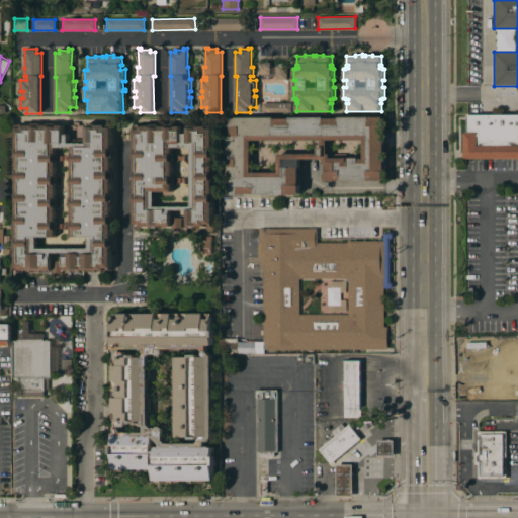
[(276,65),(287,65),(287,79),(277,80),(276,65)]
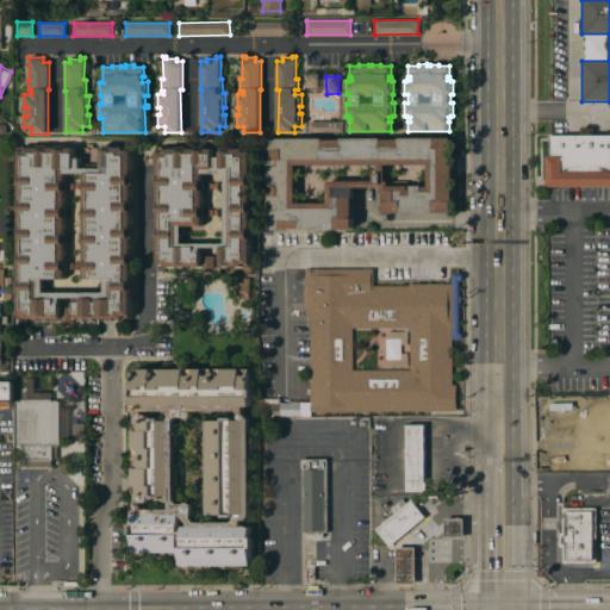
[(344,122),(344,132),(310,132),(310,122),(344,122)]
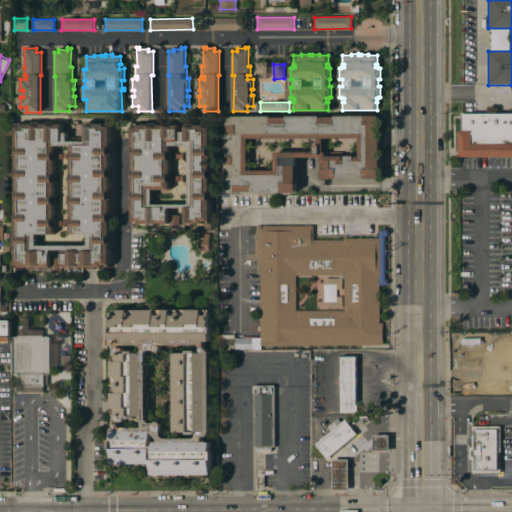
[(511,113),(511,157),(459,157),(459,131),(462,131),(462,114),(511,113)]
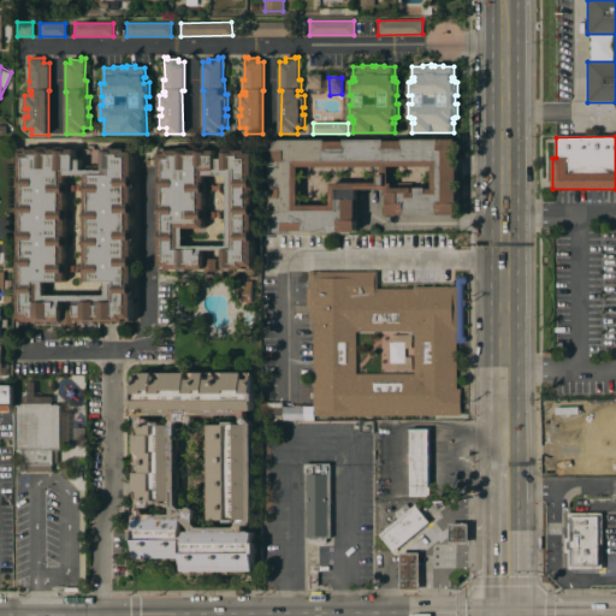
[(327,140),(327,141),(345,141),(345,140),(386,140),(386,141),(404,141),(404,140),(457,140),(457,150),(458,150),(458,203),(457,203),(457,214),(389,215),(389,194),(388,194),(388,189),(357,189),(357,200),(356,200),(356,232),(303,232),(303,231),(284,231),(284,232),(273,232),(273,197),(274,197),(274,189),(272,189),(272,161),(274,161),(274,152),(273,152),(273,140),(327,140)]
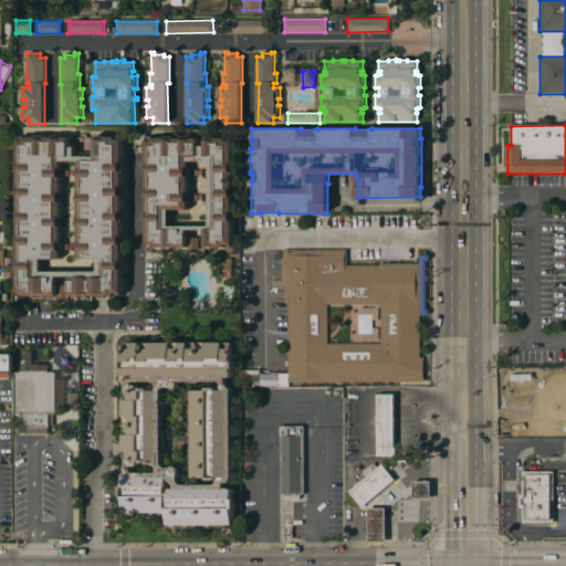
[(123,295),(72,295),(72,276),(58,276),(58,295),(19,295),(18,137),(70,137),(70,147),(75,147),(75,157),(95,157),(95,137),(122,137),(123,295)]
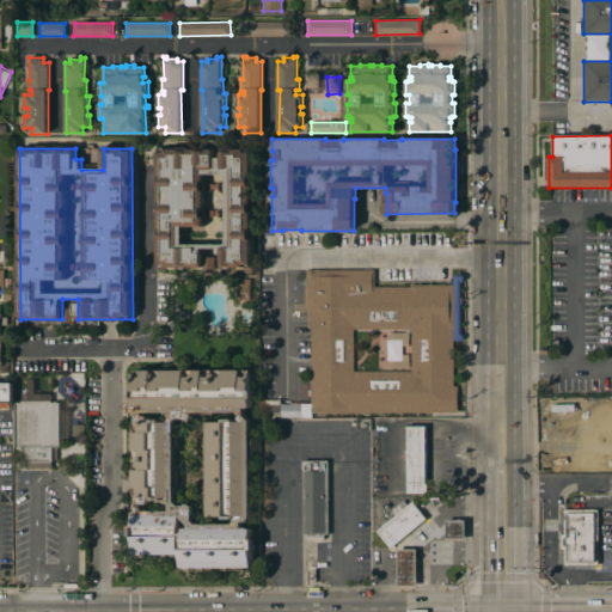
[(252,268),(224,268),(224,249),(203,249),(203,268),(159,268),(159,150),(215,150),(215,169),(218,169),(218,158),(222,158),(222,150),(251,150),(252,268)]
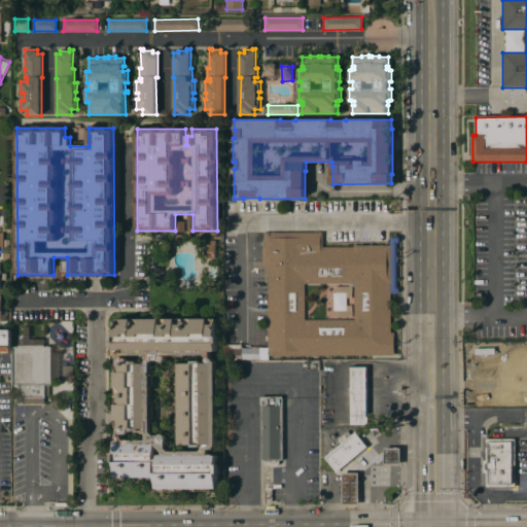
[(323,233),(323,247),(353,247),(353,245),(391,245),(391,237),(399,237),(399,242),(397,242),(397,288),(399,288),(399,293),(391,293),(391,332),(394,332),(394,356),(268,356),(268,282),(265,282),(265,261),(262,261),(262,247),(265,247),(265,233),(323,233)]
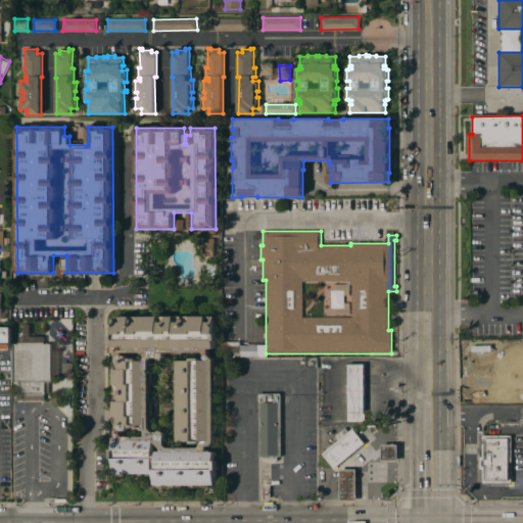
[(64,279),(54,279),(54,264),(64,264),(64,279)]
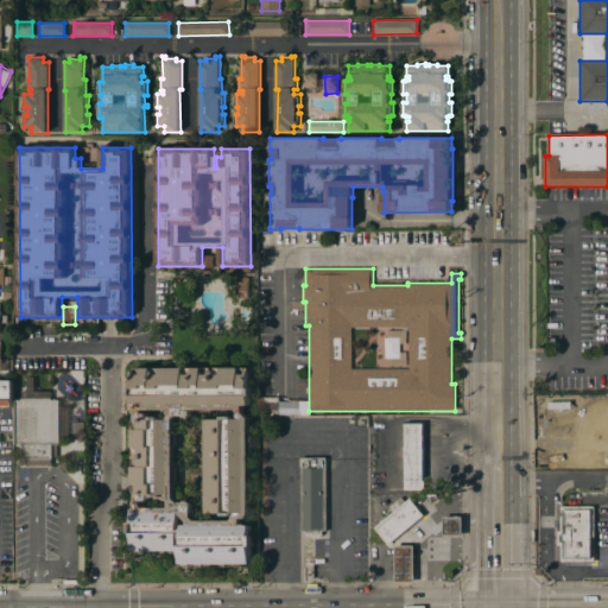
[(251,368),(251,388),(253,388),(253,396),(251,396),(251,405),(249,405),(249,406),(245,406),(245,412),(251,418),(249,431),(252,434),(252,451),(251,454),(251,477),(252,480),(252,494),(251,498),(251,515),(246,519),(241,519),(242,525),(251,525),(251,536),(253,536),(253,546),(251,546),(251,565),(249,567),(241,567),(240,565),(240,564),(236,564),(236,565),(235,567),(219,567),(217,565),(217,564),(213,564),(213,565),(211,567),(196,567),(195,565),(195,564),(190,564),(190,565),(189,567),(182,567),(181,565),(181,553),(172,553),(171,552),(171,551),(166,551),(166,552),(165,553),(149,553),(147,552),(147,551),(144,551),(141,553),(135,553),(134,552),(134,533),(131,533),(131,523),(132,523),(132,510),(133,510),(133,508),(137,508),(137,494),(134,494),(133,492),(134,420),(135,419),(137,410),(133,410),(133,407),(131,407),(131,388),(133,388),(134,371),(135,368),(251,368)]
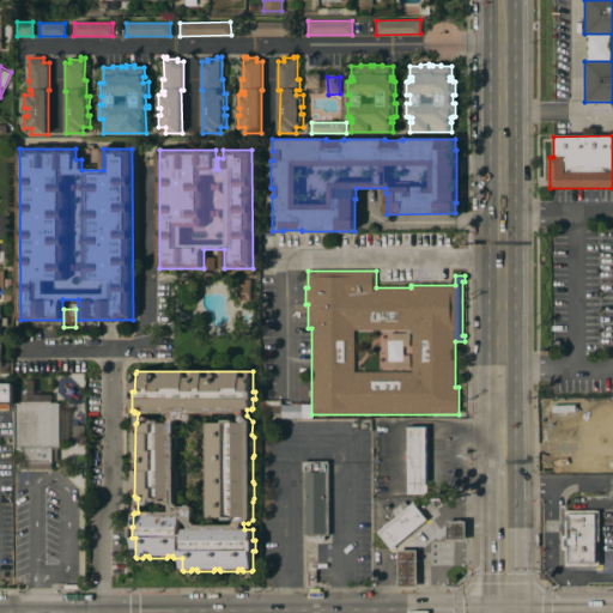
[(0,384),(13,384),(13,407),(0,407),(0,384)]
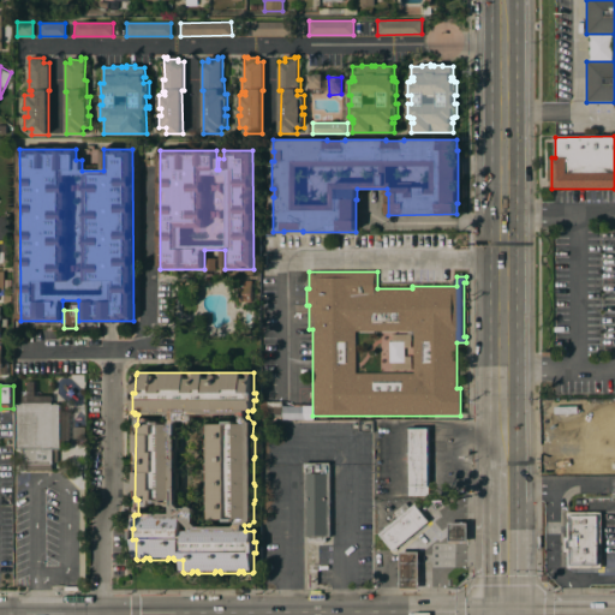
[(281,401),(281,406),(298,406),(298,421),(261,421),(261,407),(267,407),(267,402),(281,401)]
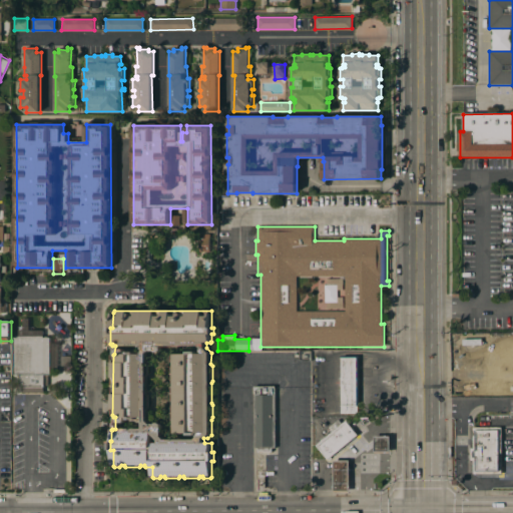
[(43,336),(43,338),(50,338),(51,375),(44,375),(44,392),(21,393),(21,375),(14,375),(14,338),(19,338),(19,336),(43,336)]
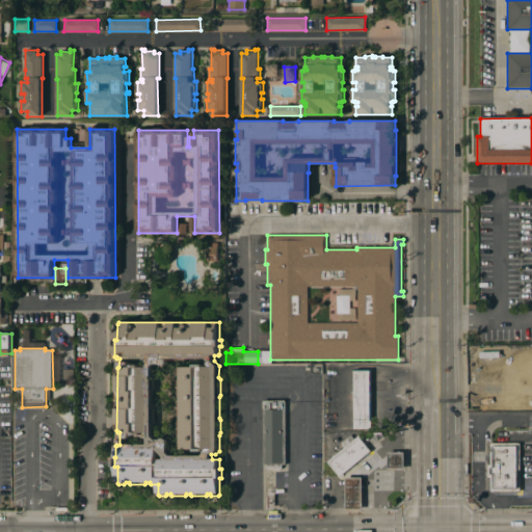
[(372,369),(372,422),(371,422),(371,428),(354,428),(354,369),(372,369)]
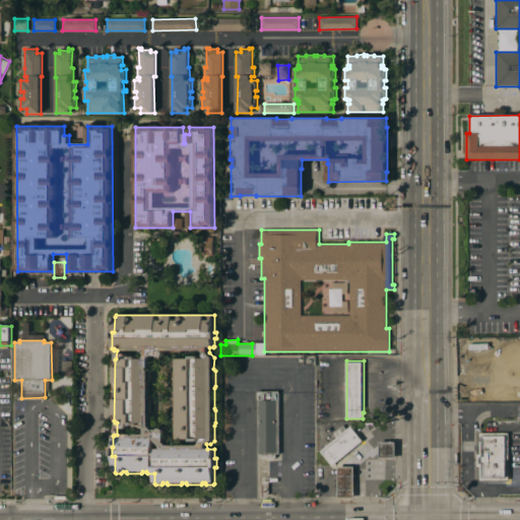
[(279,454),(276,454),(276,458),(261,459),(261,454),(258,454),(257,391),(279,391),(279,454)]
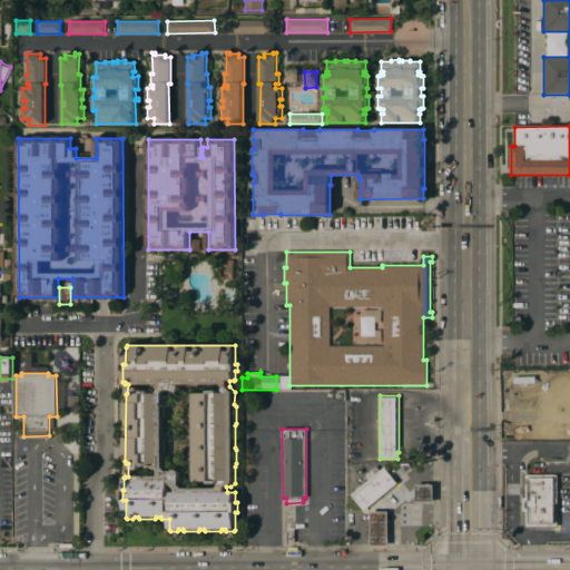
[(397,484),(364,511),(351,494),(370,480),(366,475),(376,467),(380,471),(384,468),(397,484)]
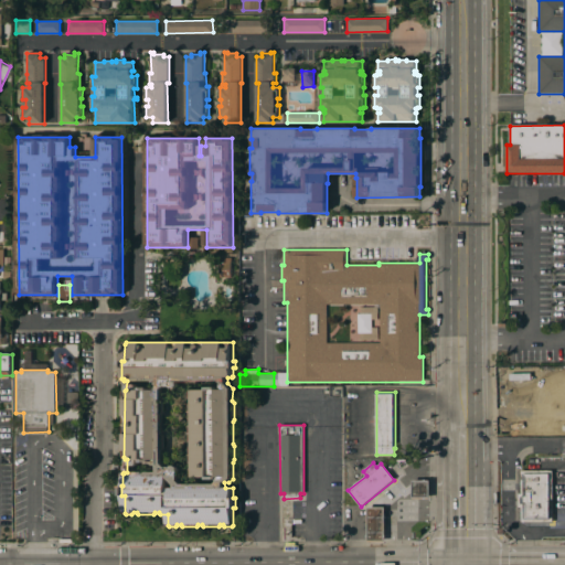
[(554,523),(520,523),(520,508),(516,508),(516,493),(520,493),(520,469),(554,469),(554,523)]
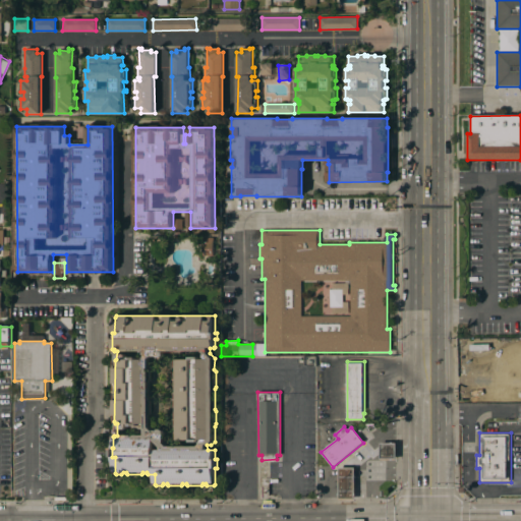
[(397,443),(397,460),(380,459),(381,443),(397,443)]
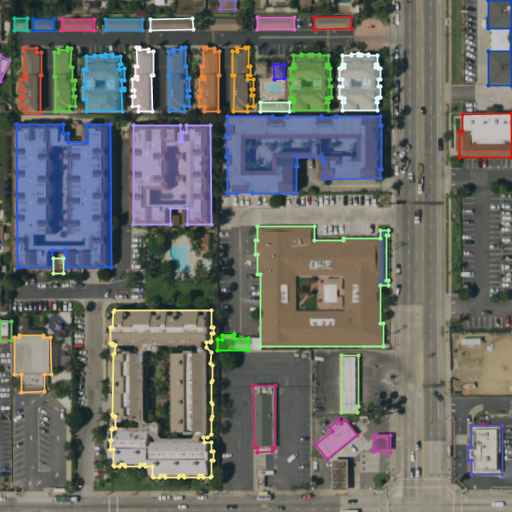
[(349,490),(332,490),(332,460),(349,460),(349,490)]
